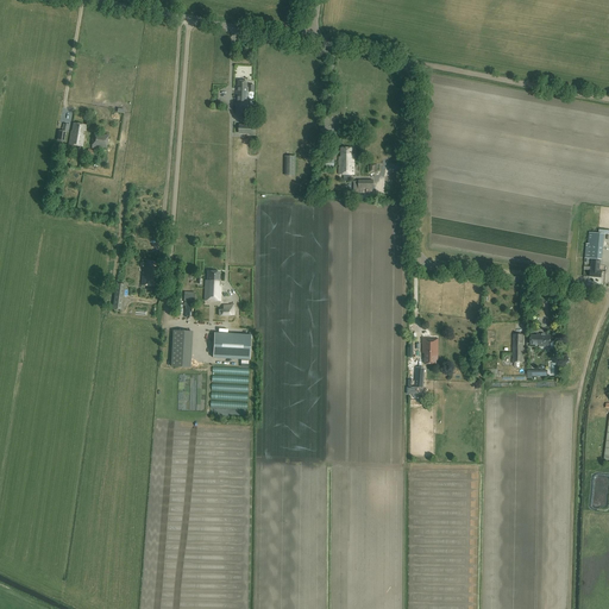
[(248,87),(248,81),(239,81),(238,90),(237,90),(236,114),(249,114),(249,92),(255,92),(255,86),(249,86),(249,87),(248,87)]
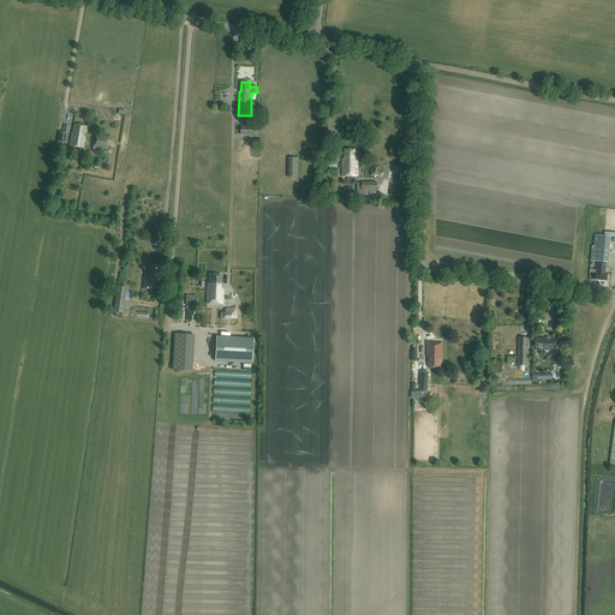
[(75,124),(73,130),(72,130),(70,145),(83,148),(85,136),(83,136),(84,132),(87,132),(87,126),(75,124)]
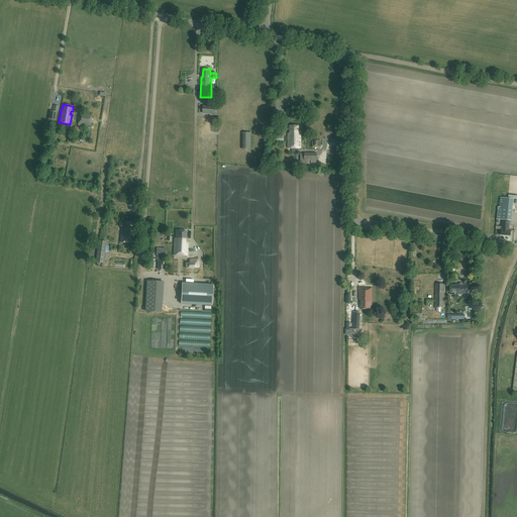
[(83,124),(91,125),(92,115),(80,113),(78,123),(79,123),(83,124)]
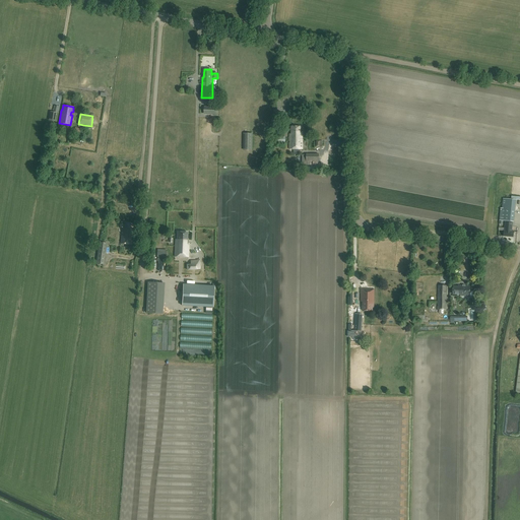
[(301,127),(291,127),(291,134),(289,134),(289,148),(303,149),(302,132),(301,132),(301,127)]
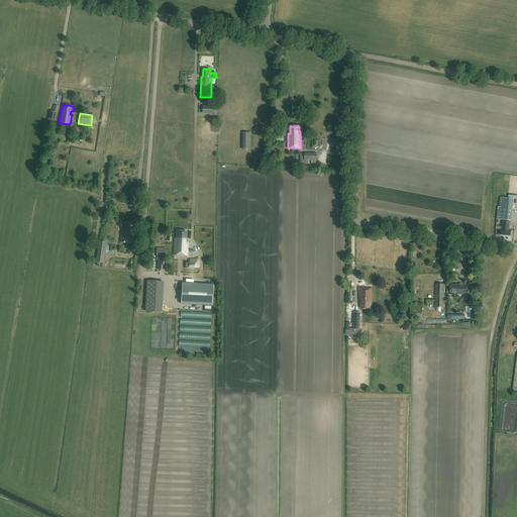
[(250,148),(250,133),(242,132),(241,148),(250,148)]
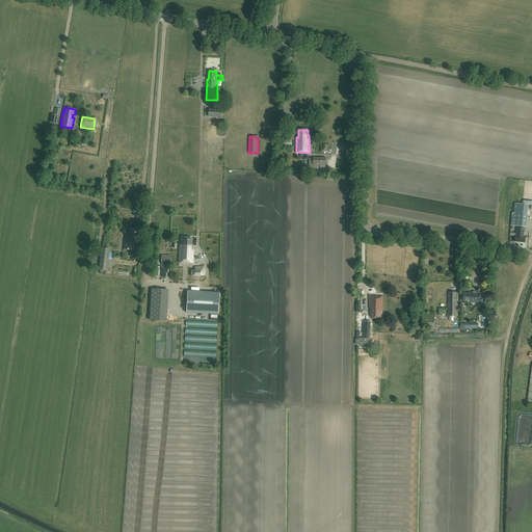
[(525,227),(527,208),(527,205),(531,204),(531,201),(523,201),(523,204),(514,203),(514,207),(512,225),(525,227)]
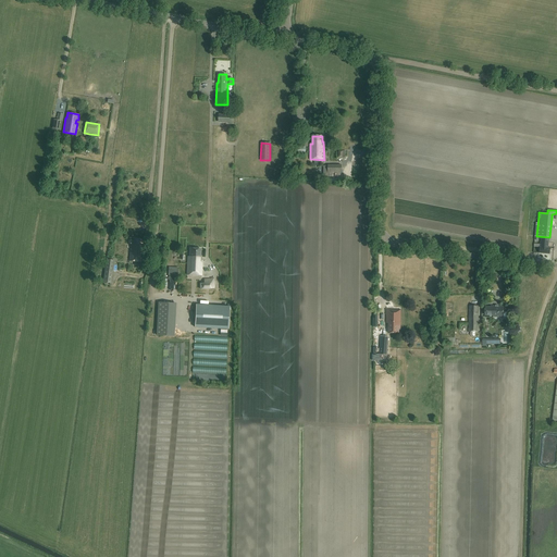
[(549,238),(541,237),(540,252),(549,254),(551,248),(548,248),(549,238)]
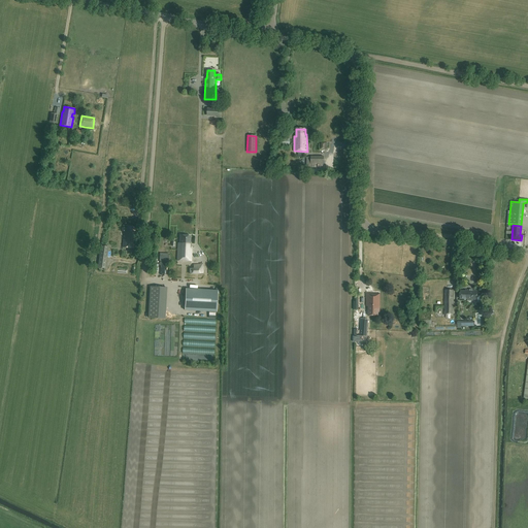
[(133,237),(134,234),(135,234),(135,229),(122,227),(122,231),(125,231),(125,233),(124,236),(123,248),(134,249),(135,237),(133,237)]
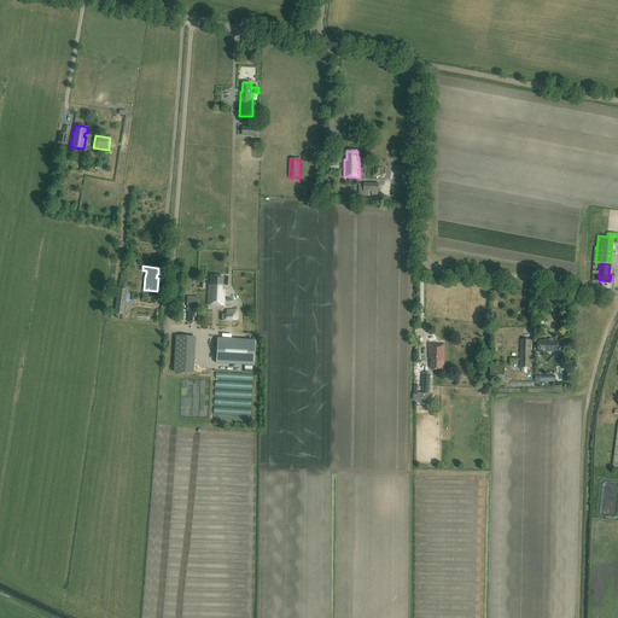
[(209,284),(208,304),(223,305),(225,290),(222,290),(223,277),(211,275),(210,284),(209,284)]
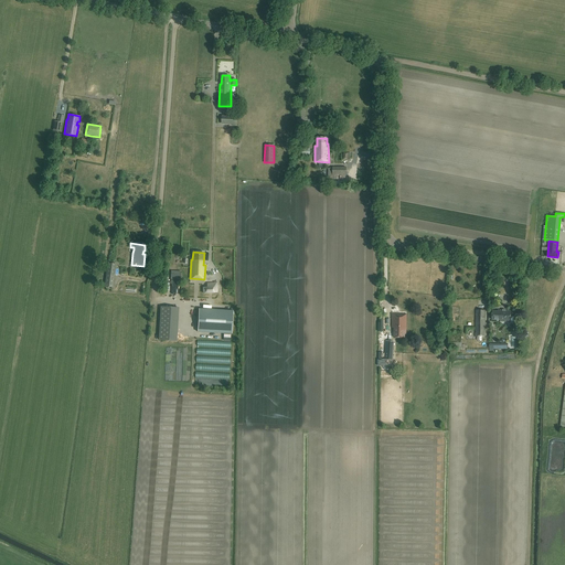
[(108,263),(106,274),(114,275),(115,275),(117,264),(108,263)]
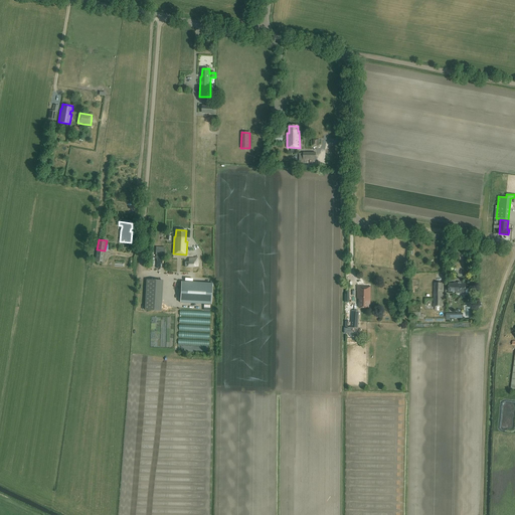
[(186,263),(184,263),(184,269),(195,268),(195,267),(198,267),(198,258),(188,258),(188,263),(186,263)]
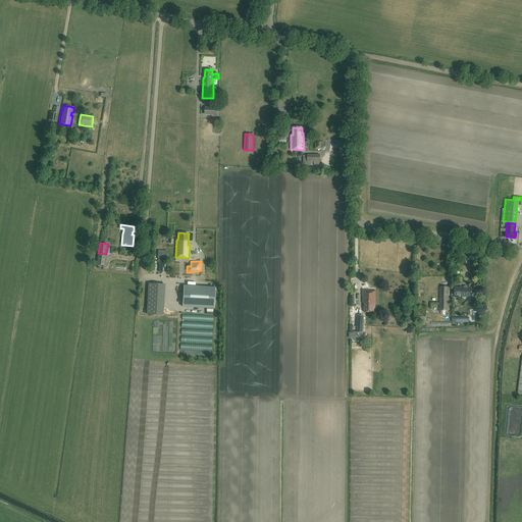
[(177,291),(179,288),(171,282),(169,285),(177,291)]
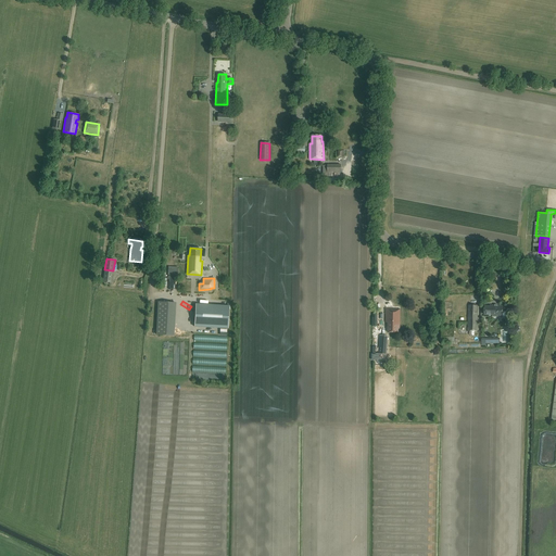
[(175,303),(158,302),(156,335),(173,336),(175,303)]
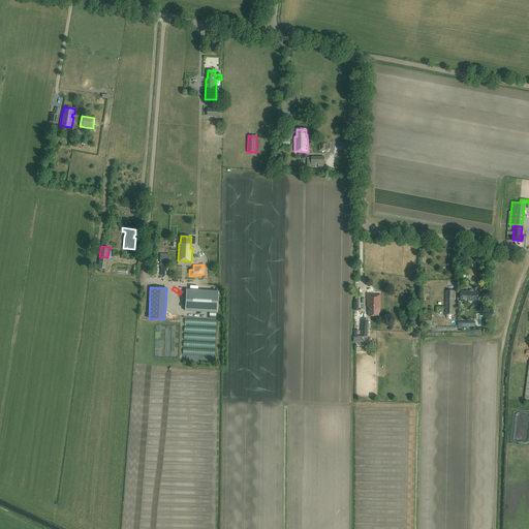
[(218,291),(186,290),(185,311),(217,313),(218,291)]
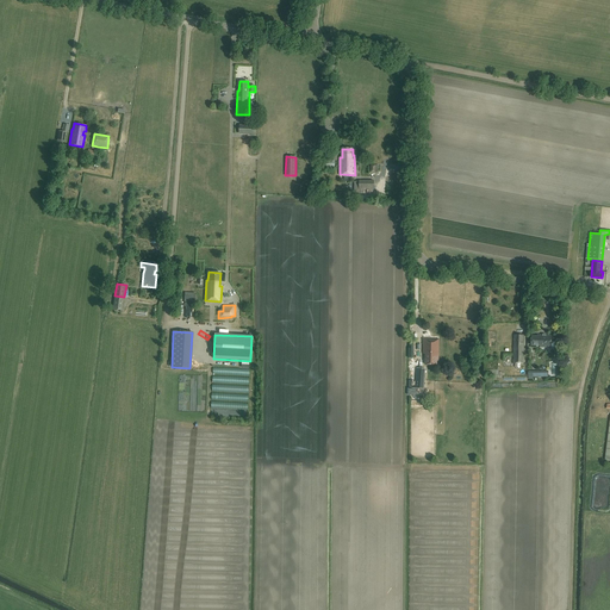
[(515,363),(515,366),(523,367),(523,363),(524,335),(514,335),(514,363),(515,363)]
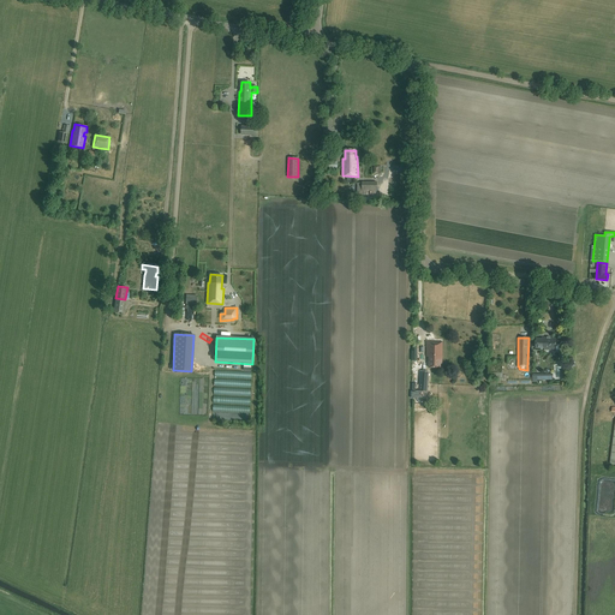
[(560,345),(556,345),(556,339),(542,338),(542,339),(536,339),(536,348),(544,348),(544,350),(556,351),(556,350),(560,350),(560,345)]
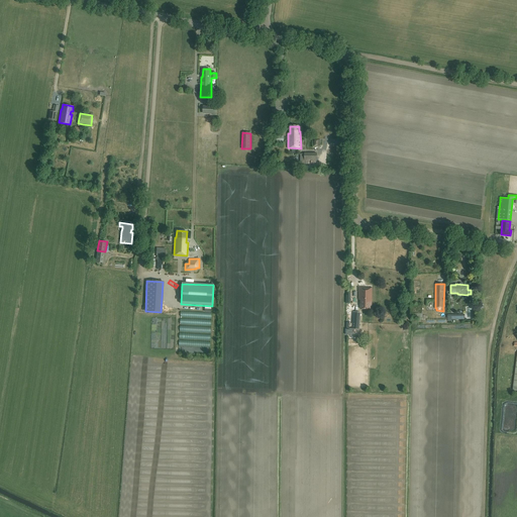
[(358,288),(358,300),(360,300),(360,309),(371,309),(371,306),(372,306),(372,288),(358,288)]
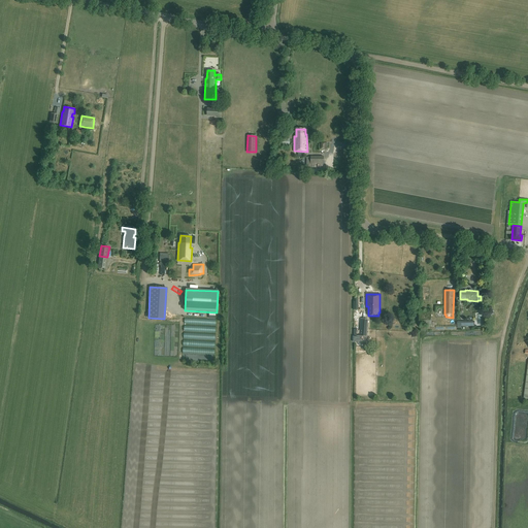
[(419,327),(431,327),(431,311),(419,311),(419,327)]
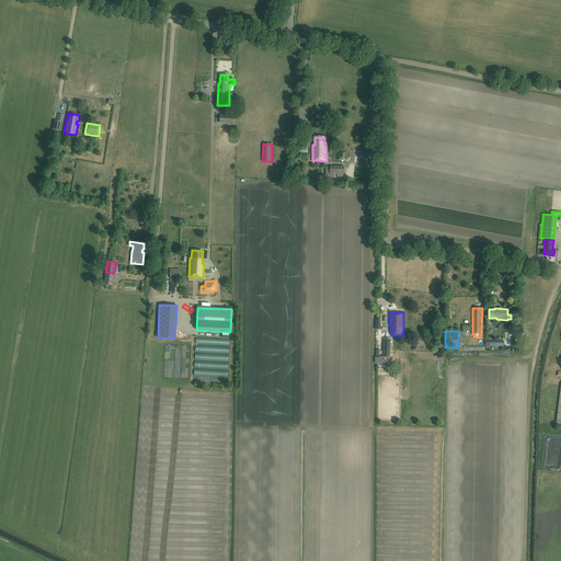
[(229,340),(196,338),(194,376),(228,377),(229,340)]
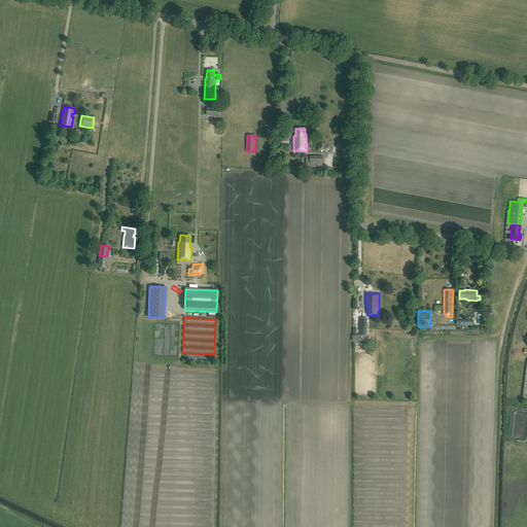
[(366,336),(367,318),(359,318),(358,335),(366,336)]
